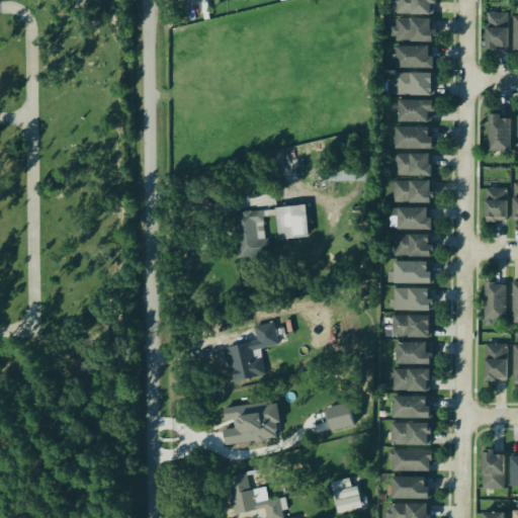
[(432,0),(394,0),(394,15),(432,15),(432,0)]
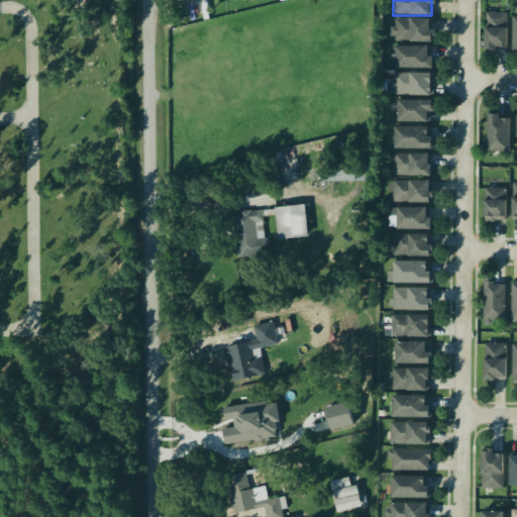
[(483,53),(506,53),(506,14),(483,14),(483,53)]
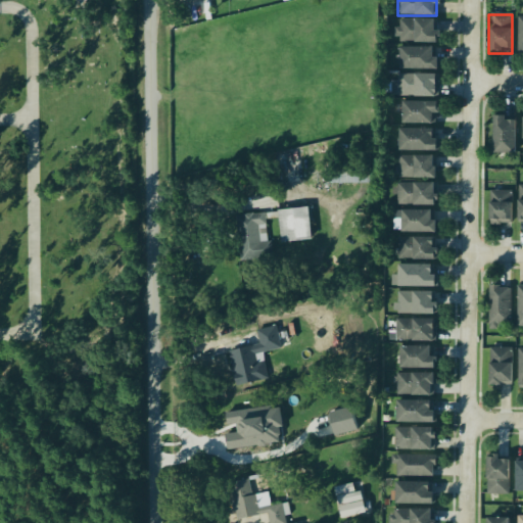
[(397,20),(397,44),(435,44),(435,20),(397,20)]
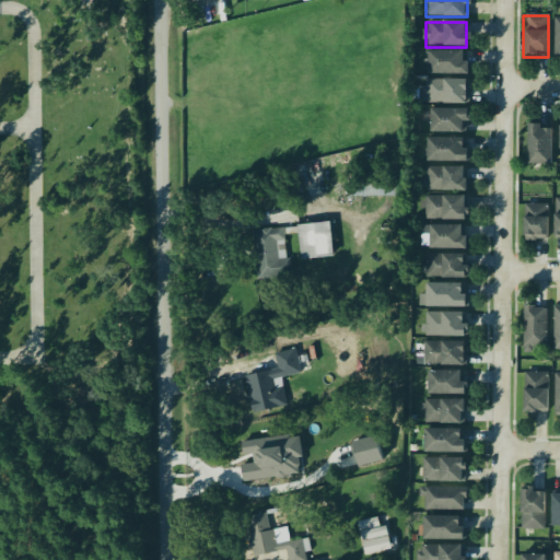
[(426,76),(466,76),(466,53),(426,53),(426,76)]
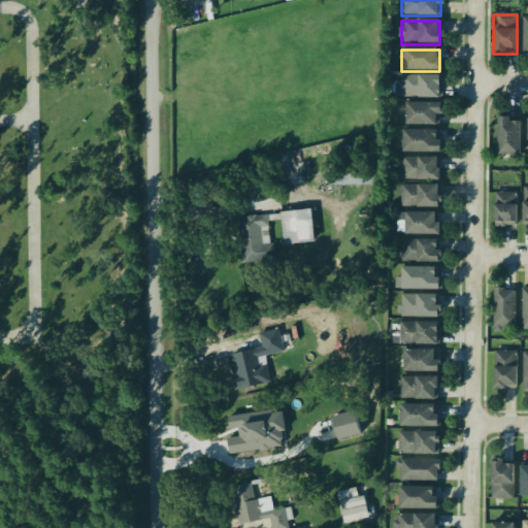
[(401,76),(401,99),(438,99),(438,76),(401,76)]
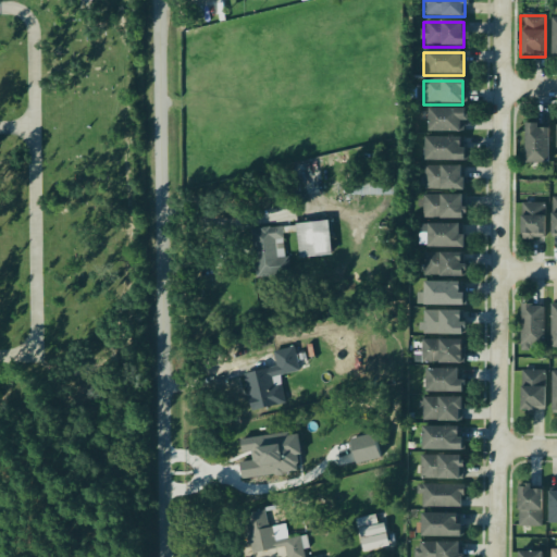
[(426,133),(463,133),(463,110),(426,110),(426,133)]
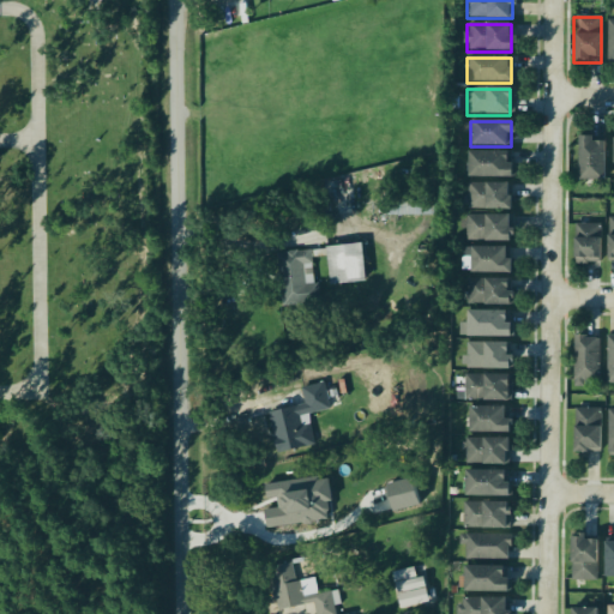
[(603,181),(603,138),(577,138),(577,181),(603,181)]
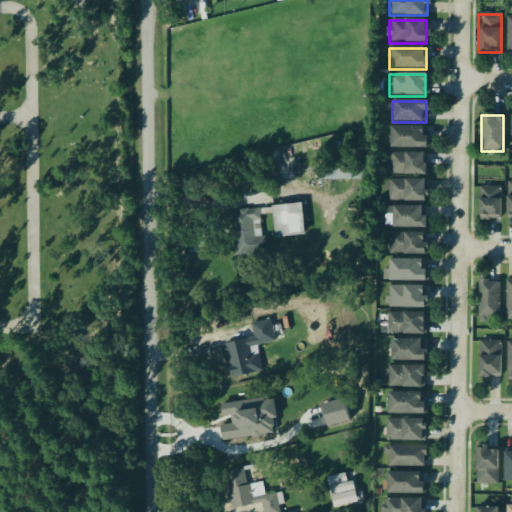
[(389,148),(424,148),(424,128),(389,128),(389,148)]
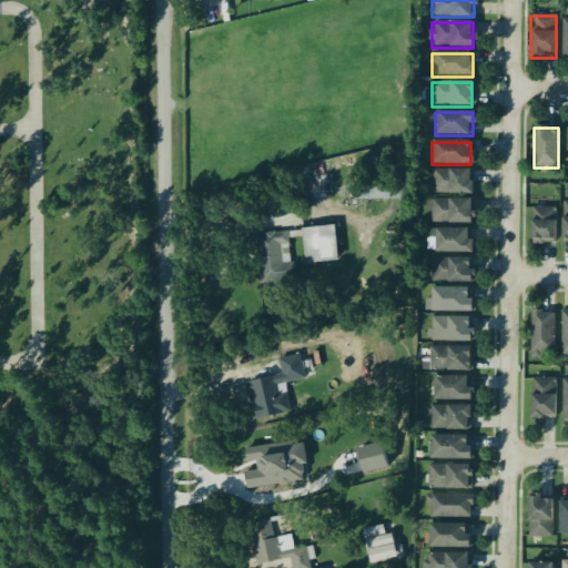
[(470,195),(470,170),(432,170),(432,195),(470,195)]
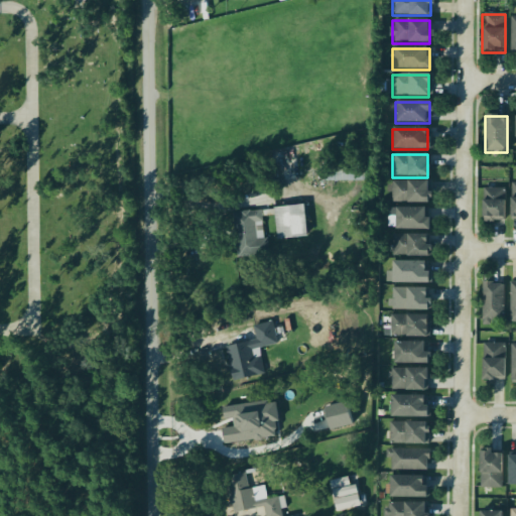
[(364,183),(365,171),(325,170),(325,182),(364,183)]
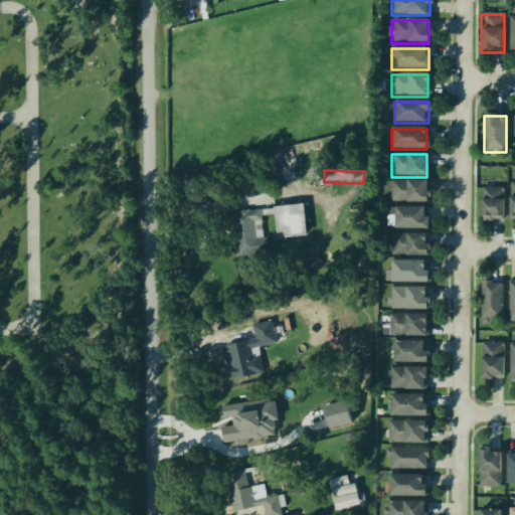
[(425,203),(425,181),(390,181),(390,203),(425,203)]
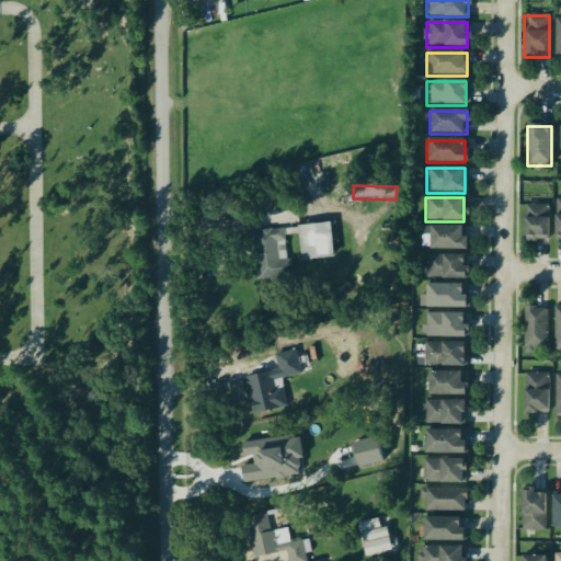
[(524,241),(548,241),(548,206),(524,206),(524,241)]
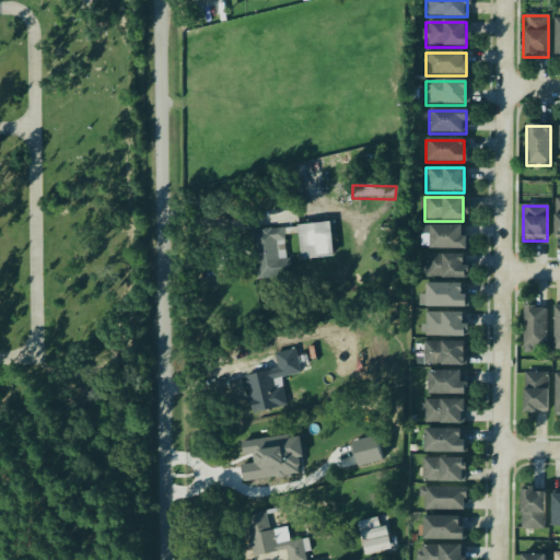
[(331,258),(328,224),(296,228),(299,260),(331,258)]
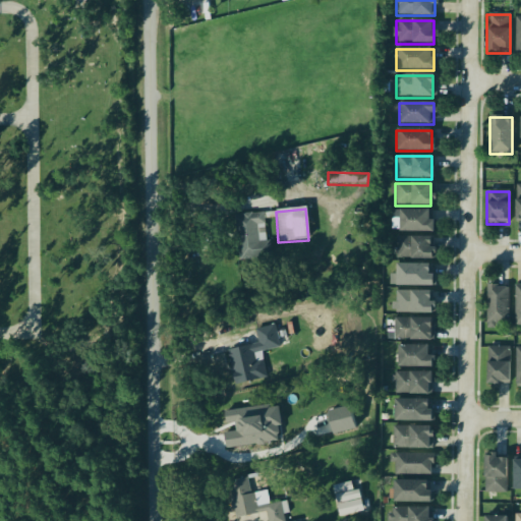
[(397,232),(431,232),(431,212),(397,212),(397,232)]
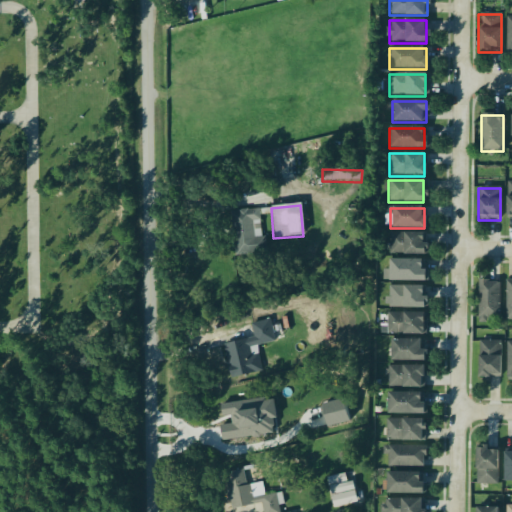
[(231,212),(234,256),(265,254),(261,210),(231,212)]
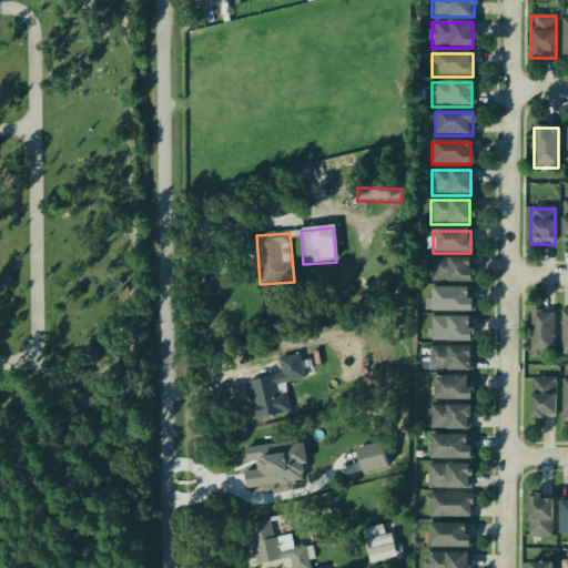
[(430,283),(469,283),(469,260),(432,260),(430,283)]
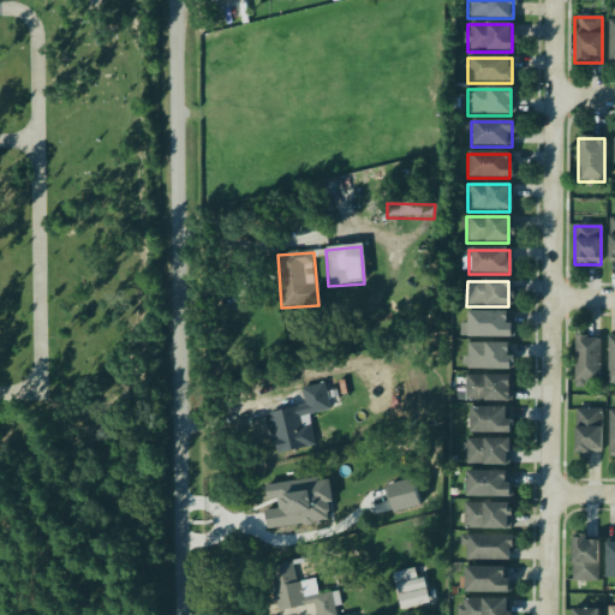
[(509,339),(509,314),(465,314),(465,339),(509,339)]
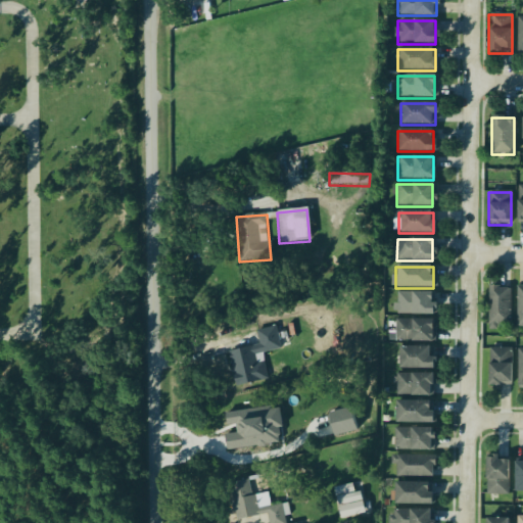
[(510,288),(488,287),(488,329),(510,329),(510,288)]
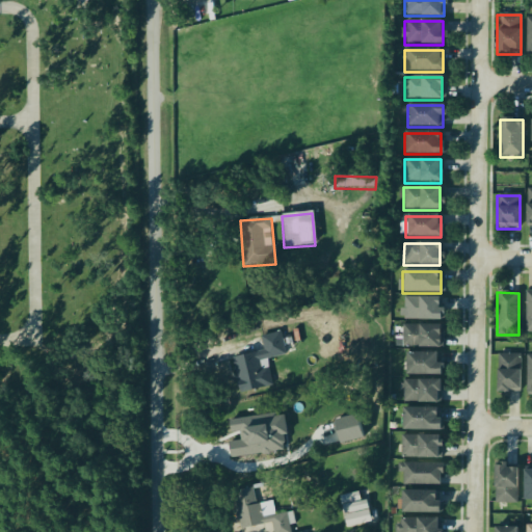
[(440,321),(440,298),(404,298),(404,321),(440,321)]
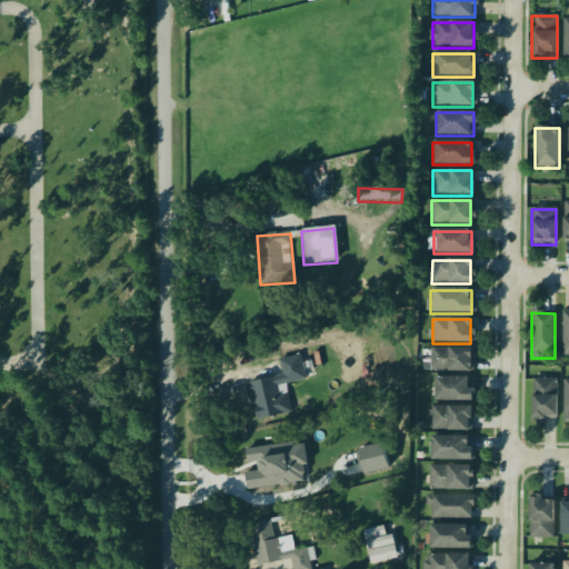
[(470,348),(430,348),(430,372),(470,372),(470,348)]
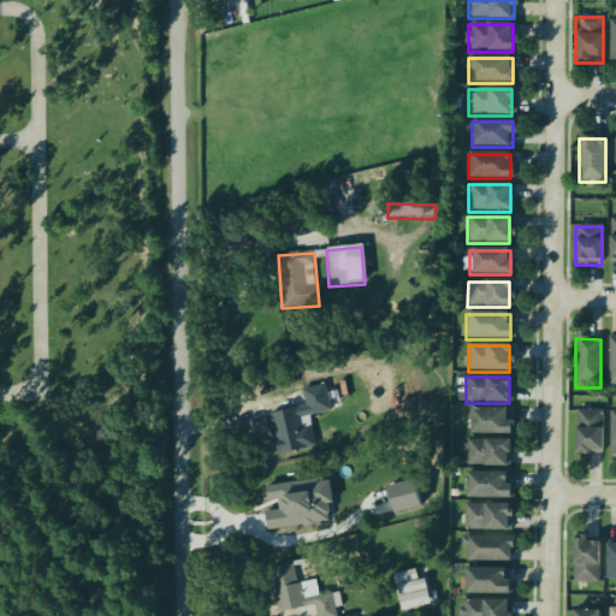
[(267,414),(276,457),(313,449),(307,418),(331,414),(326,390),(303,394),(306,407),(267,414)]
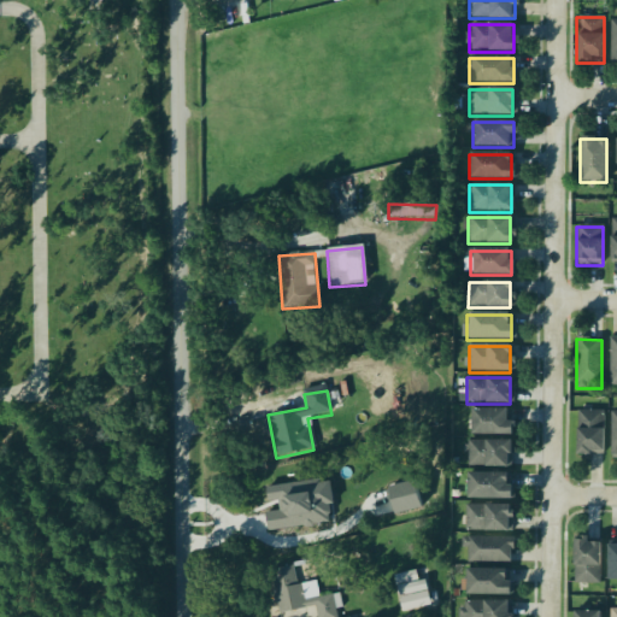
[(469,436),(512,436),(512,422),(506,422),(506,410),(469,410),(469,436)]
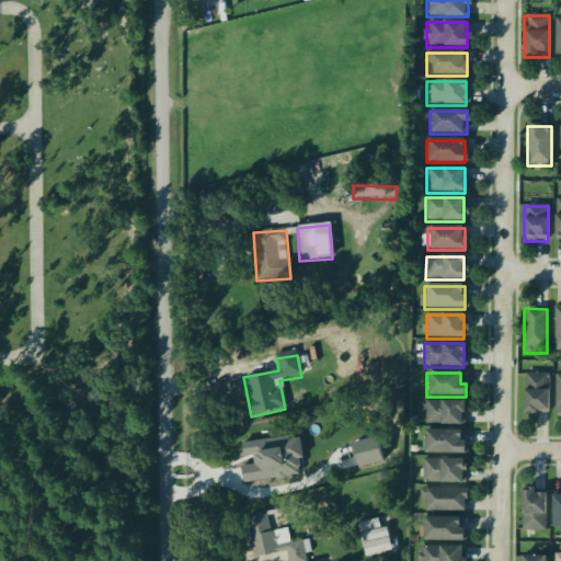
[(548,374),(524,374),(524,414),(548,414),(548,374)]
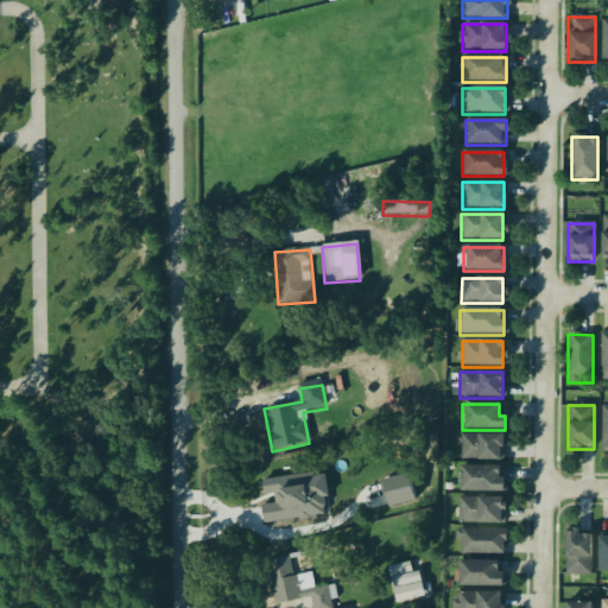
[(461,436),(461,461),(501,461),(501,436),(461,436)]
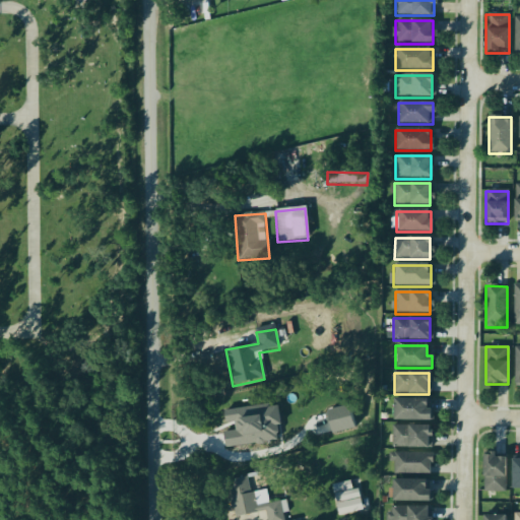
[(430,421),(430,399),(393,399),(393,421),(430,421)]
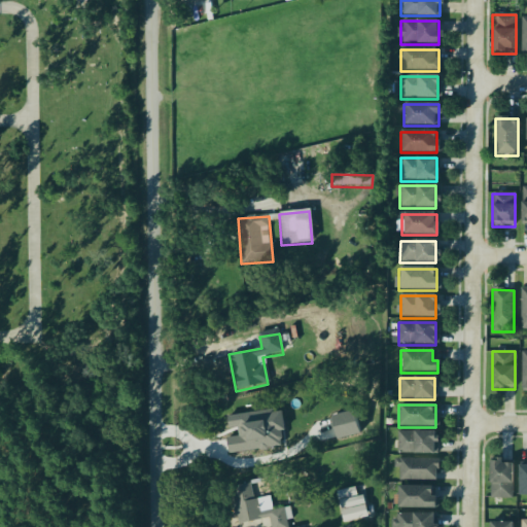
[(227,417),(230,430),(237,429),(239,438),(227,440),(230,455),(291,448),(286,410),(227,417)]
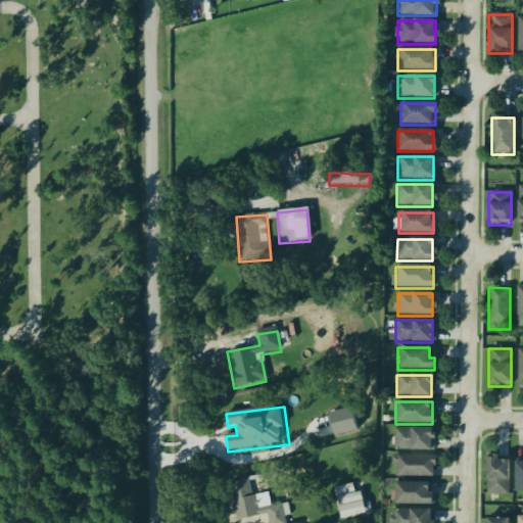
[(330,415),(336,438),(359,432),(353,409),(330,415)]
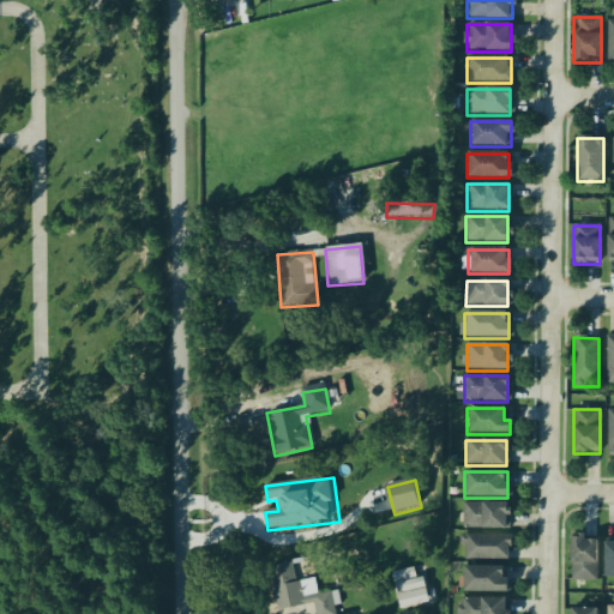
[(506,529),(506,504),(463,504),(463,529),(506,529)]
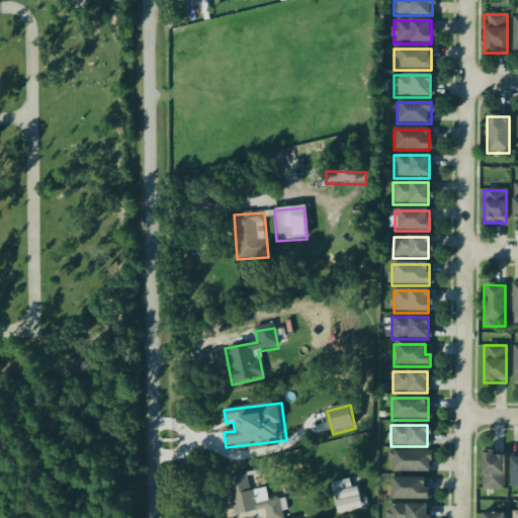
[(392,472),(430,472),(430,452),(392,452),(392,472)]
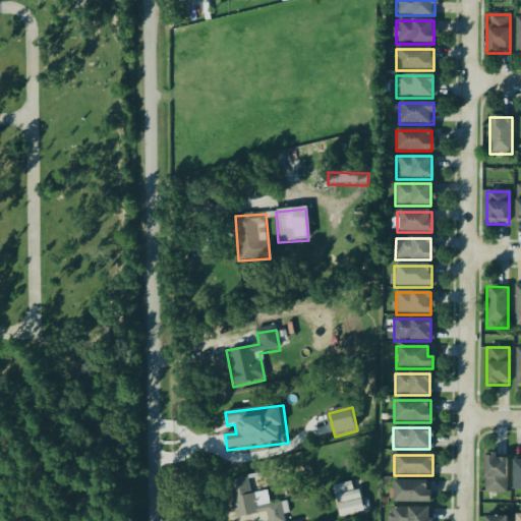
[(506,457),(483,457),(483,493),(506,493),(506,457)]
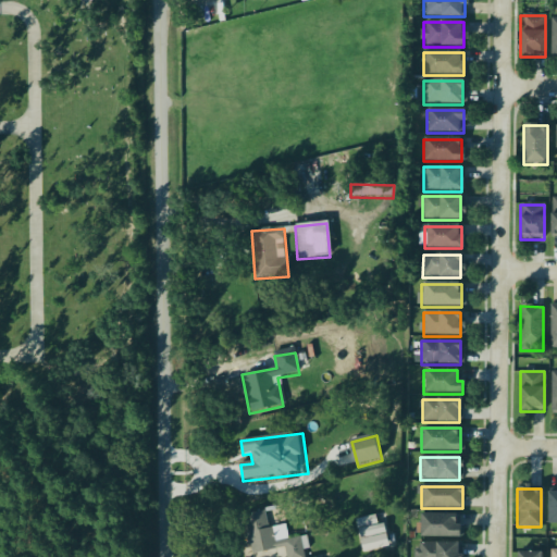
[(547,525),(556,525),(556,489),(547,489),(547,525)]
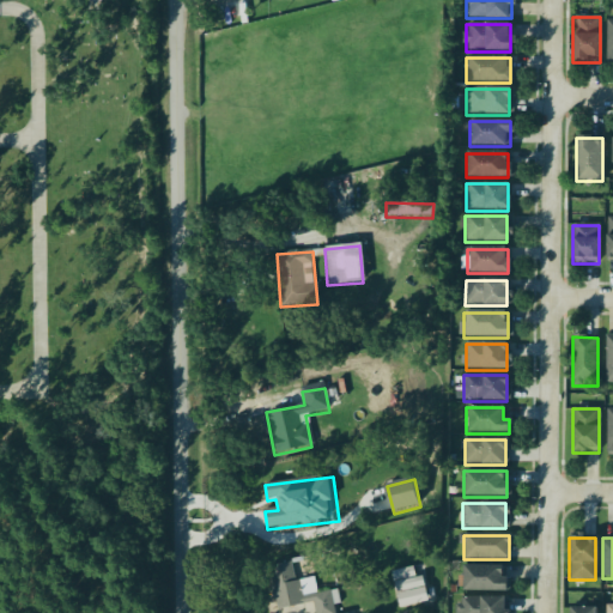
[(275,611),(313,604),(314,612),(334,612),(331,592),(314,595),(311,580),(295,583),(291,563),(267,568),(275,611)]
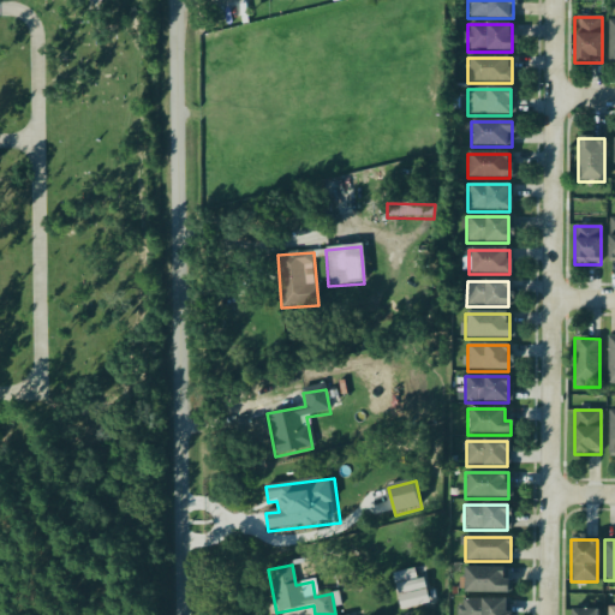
[(431,605),(424,579),(417,581),(415,569),(392,575),(401,613),(431,605)]
